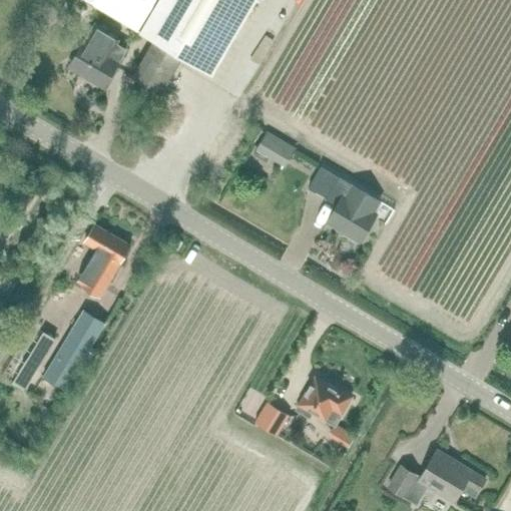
[(80,0),(135,32),(152,41),(131,78),(160,95),(183,59),(210,76),(256,0),(80,0)]
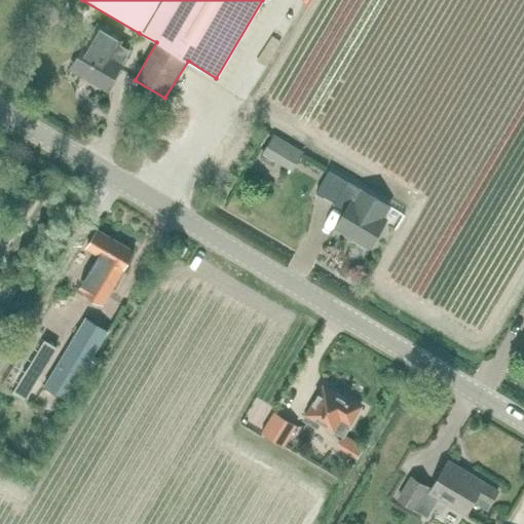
[(105,91),(121,63),(128,51),(119,46),(122,41),(95,24),(69,71),(105,91)]
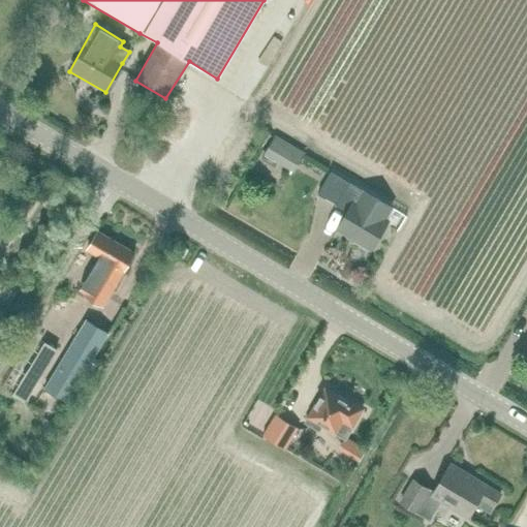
[(273,137),(267,149),(295,165),(302,155),(273,137)]
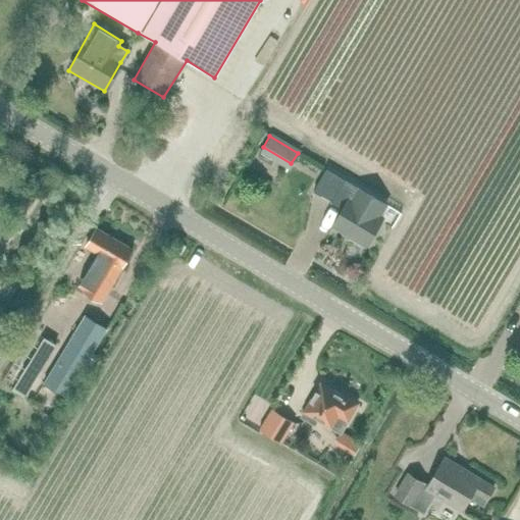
[(357,188),(355,190),(323,170),(310,193),(340,209),(330,227),(345,237),(348,231),(367,243),(382,218),(380,217),(387,206),(357,188)]
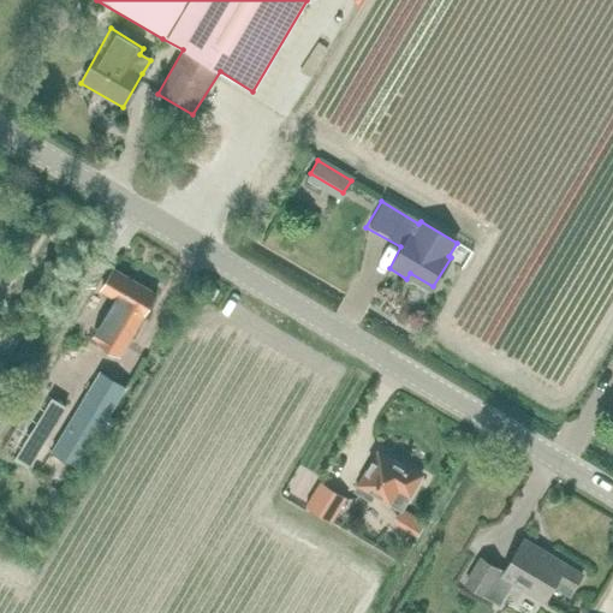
[(113,299),(89,340),(118,357),(155,296),(112,271),(100,291),(113,299)]
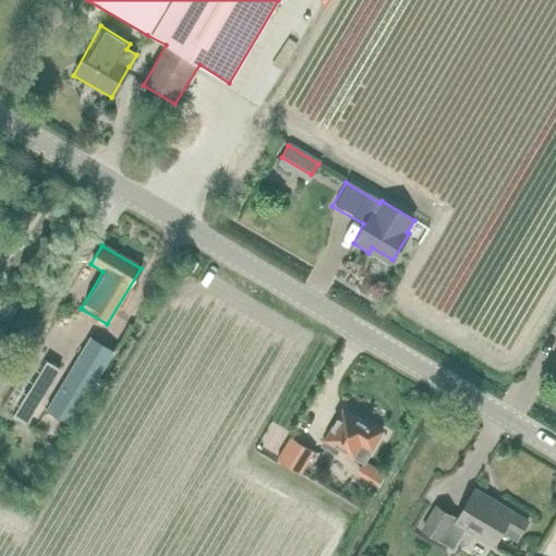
[(45,412),(71,427),(115,353),(89,337),(45,412)]
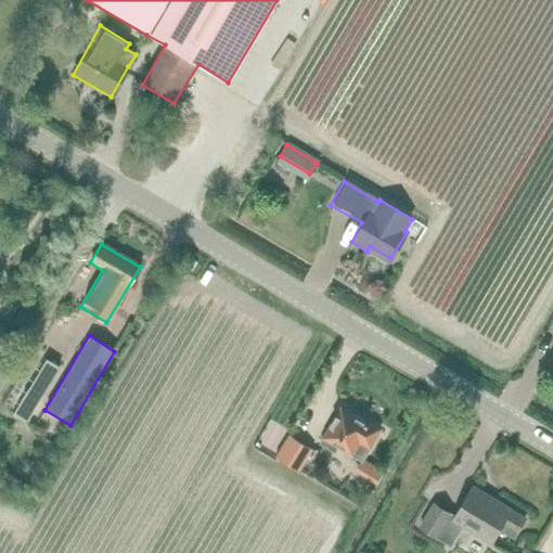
[(10,415),(23,423),(58,368),(46,360),(10,415)]
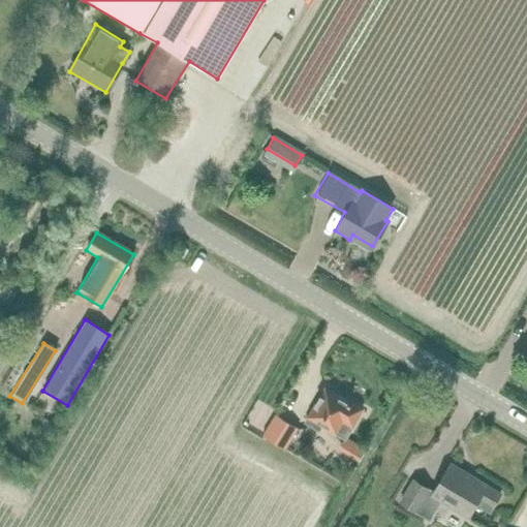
[(343,441),(361,412),(322,390),(303,426),(317,434),(320,429),(343,441)]
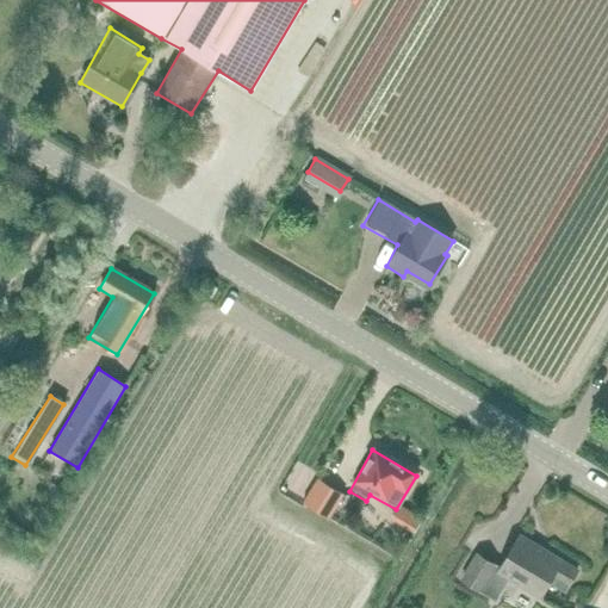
[(53,476),(47,485),(59,492),(63,483),(53,476)]
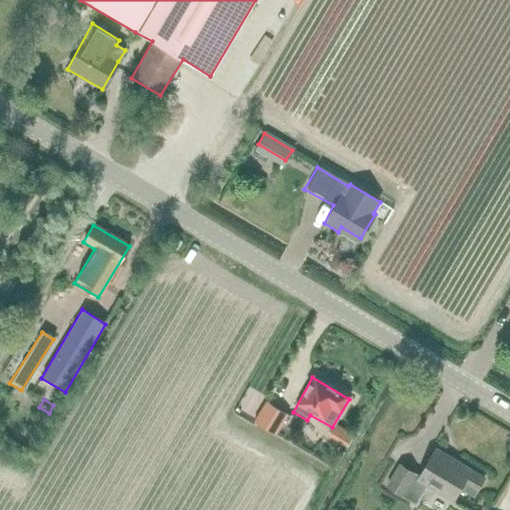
[(277,435),(288,415),(266,403),(255,423),(277,435)]
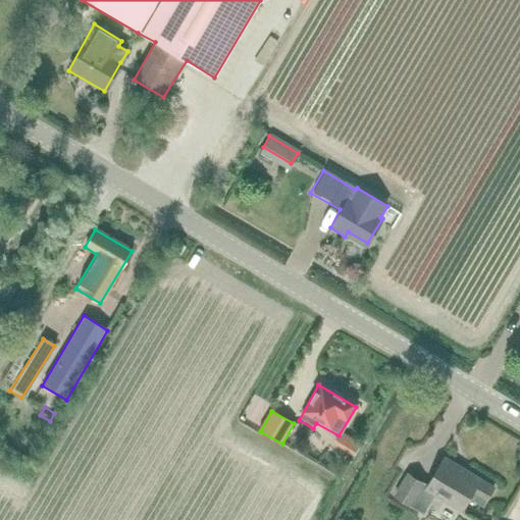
[(246,442),(260,449),(267,437),(253,429),(246,442)]
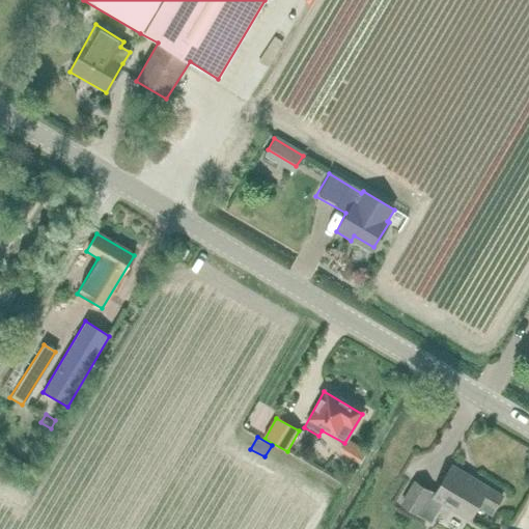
[(490,514),(500,497),(451,467),(434,495),(414,483),(400,504),(429,522),(440,504),(467,521),(476,505),(490,514)]
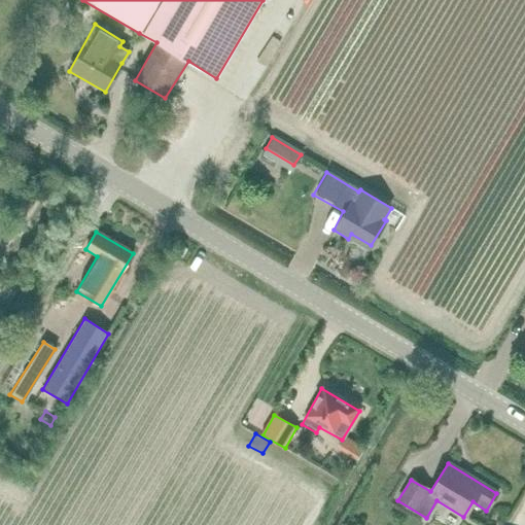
All buildings are outlined.
